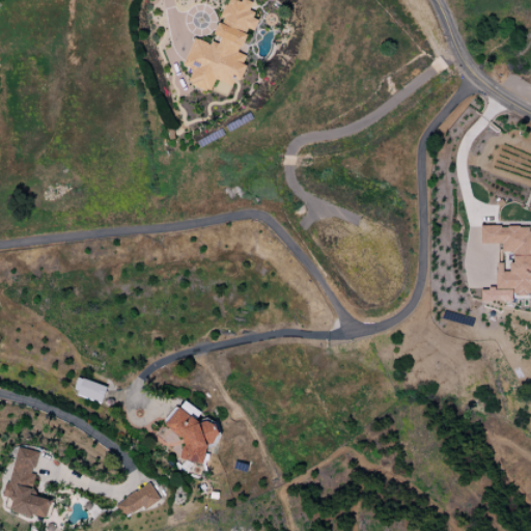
[(193,38),(183,66),(192,70),(190,75),(189,85),(200,89),(210,91),(215,80),(234,88),(244,65),(242,64),(245,56),(238,53),(245,33),(246,29),(253,30),(257,20),(251,18),(252,3),(249,2),(233,0),(226,0),(220,17),(220,18),(213,35),(220,38),(218,44),(202,42),(193,38)]
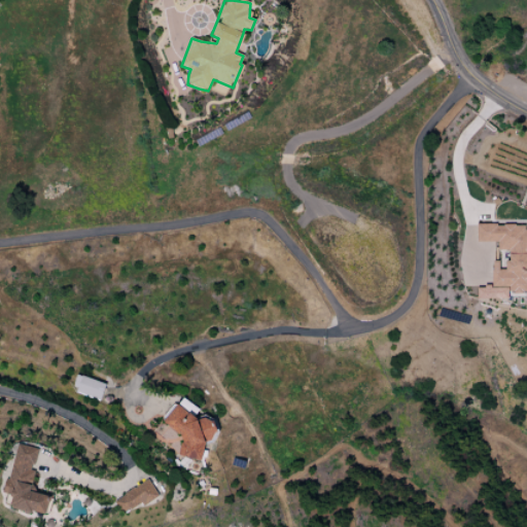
[(526,225),(477,224),(476,242),(497,243),(497,250),(508,250),(508,262),(492,261),(491,287),(477,286),(477,299),(507,300),(508,293),(526,294),(526,285),(526,225)]
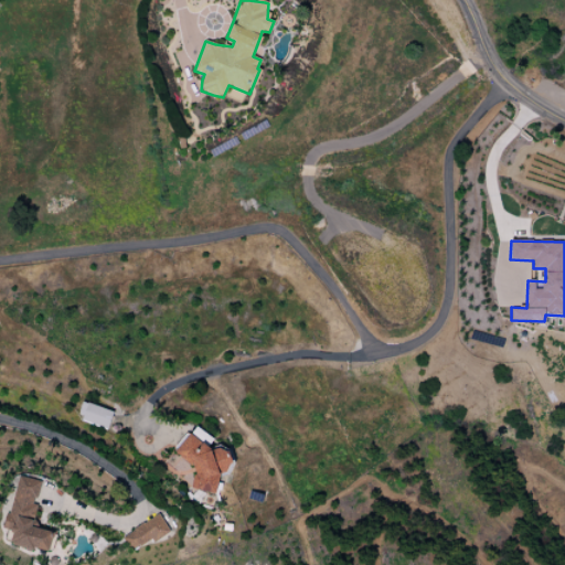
[(107,429),(113,412),(82,402),(76,418),(107,429)]
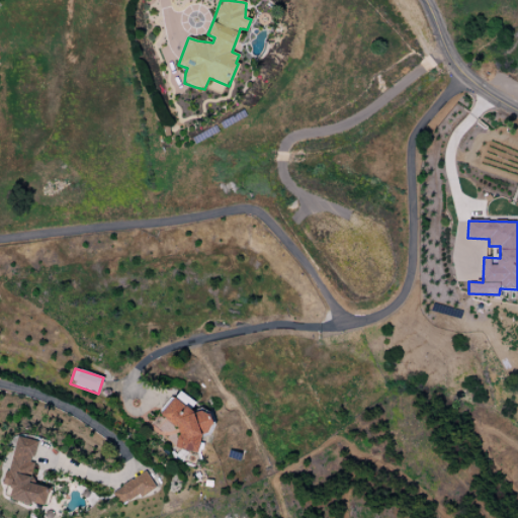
[(175,398),(189,410),(194,404),(180,392),(175,398)]
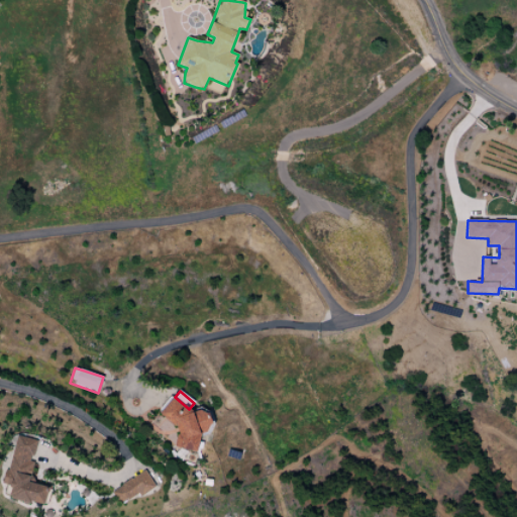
[(196,452),(201,432),(208,434),(212,414),(165,403),(160,421),(179,426),(174,447),(196,452)]
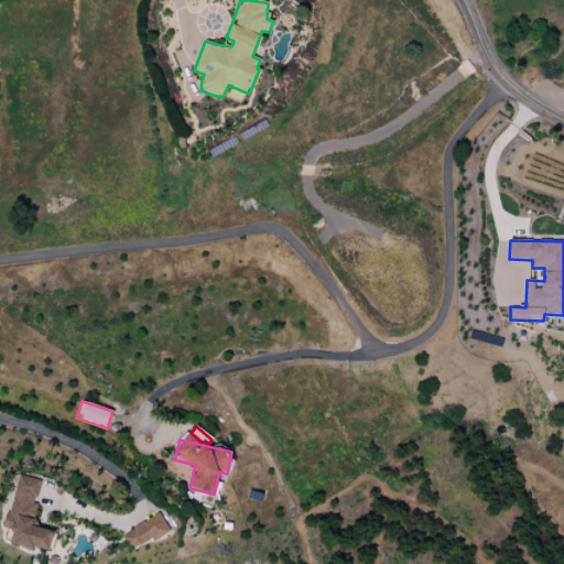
[(41,480),(17,475),(4,528),(13,530),(10,543),(47,552),(53,531),(32,527),(36,503),(34,503),(41,480)]
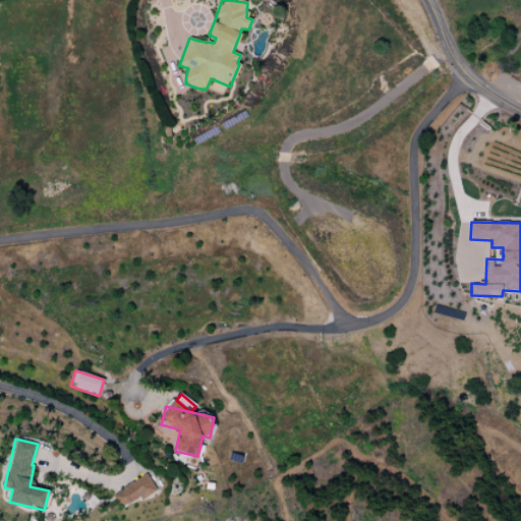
[(123,510),(156,489),(147,474),(114,494),(123,510)]
